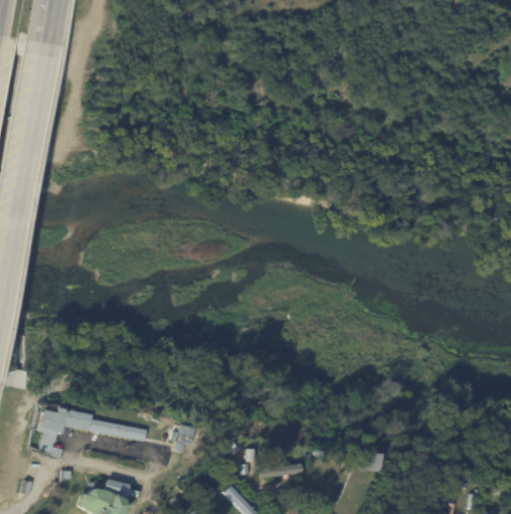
[(146,437),(145,442),(62,427),(61,435),(57,434),(55,445),(53,444),(53,448),(63,450),(62,457),(40,453),(43,434),(36,433),(40,410),(55,413),(55,409),(91,415),(90,420),(147,431),(146,437)]
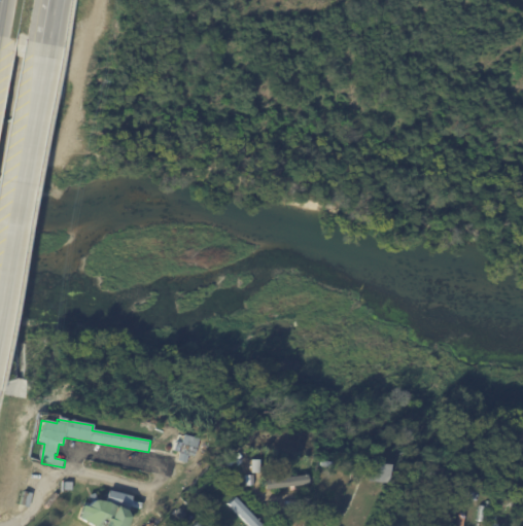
[(184,462),(177,460),(179,452),(173,450),(176,441),(181,442),(183,434),(200,439),(196,456),(190,455),(187,463),(184,462)]
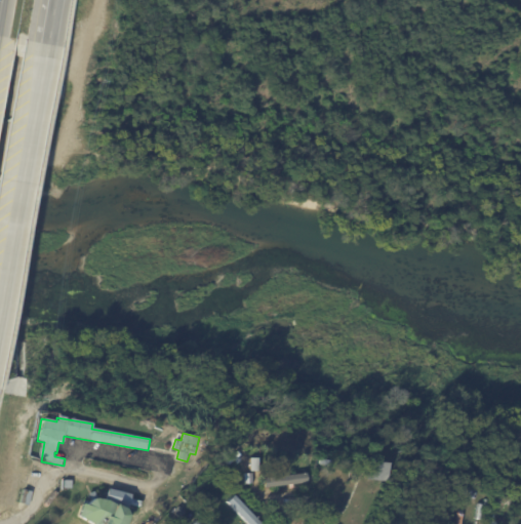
[(257,473),(264,455),(278,460),(272,478),(257,473)]
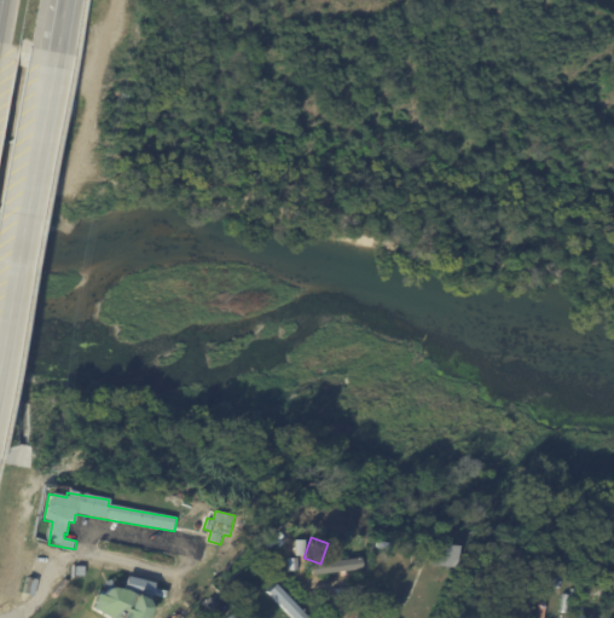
[(458,565),(458,543),(432,542),(432,565),(458,565)]
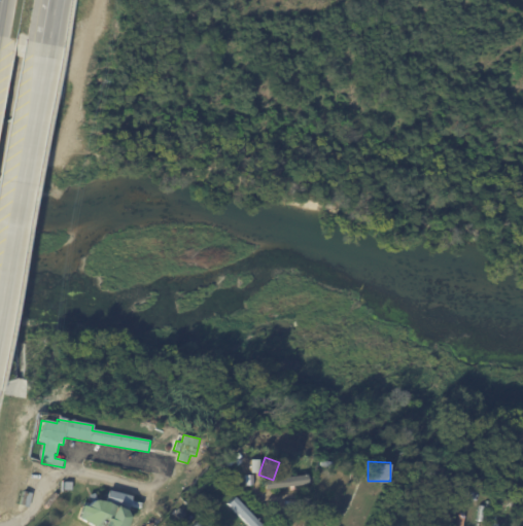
[(266,487),(309,484),(308,475),(266,477),(266,487)]
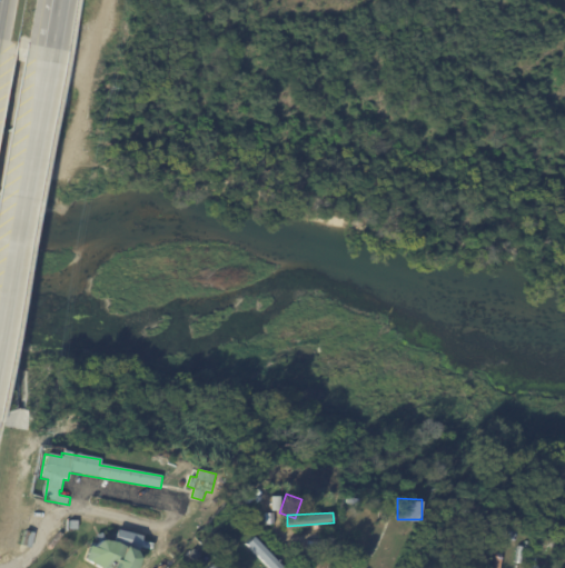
[(89,546),(91,547),(100,539),(114,541),(118,528),(145,535),(141,549),(122,544),(121,547),(131,551),(136,558),(132,567),(98,567),(83,559),(87,546),(89,546)]
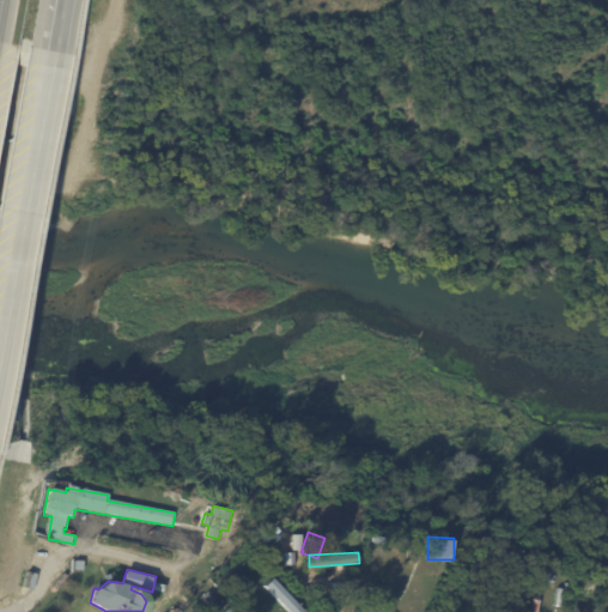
[(292,611),(267,586),(275,577),(309,611),(292,611)]
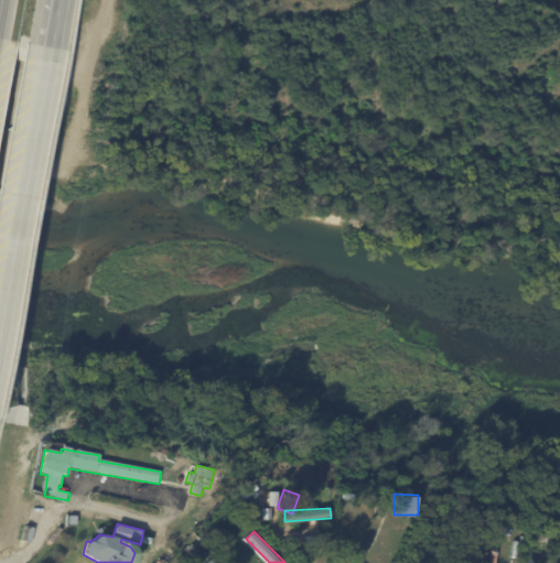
[(391,562),(388,561),(402,539),(408,542),(394,562),(391,562)]
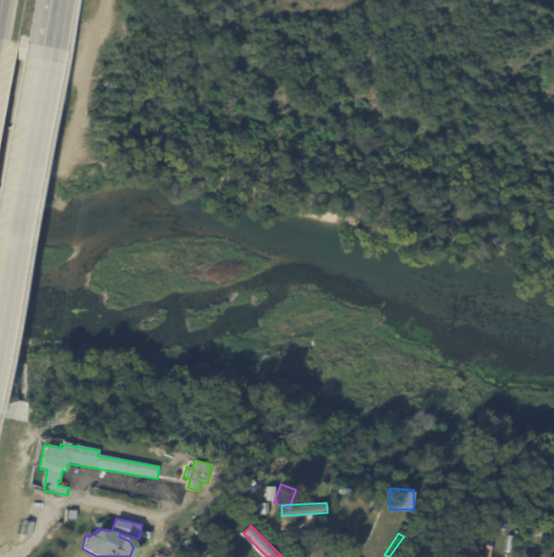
All buildings are outlined.
